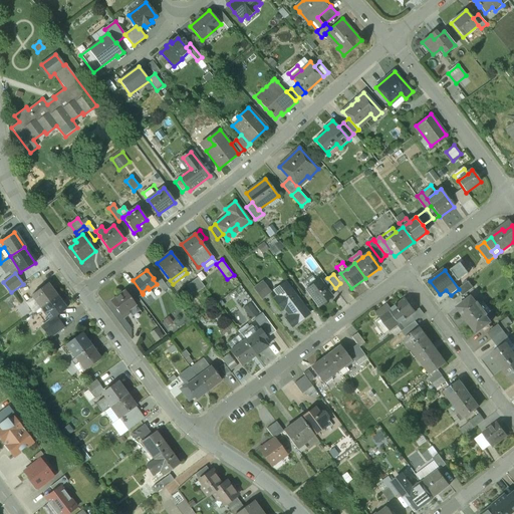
[(318,285),(311,275),(301,283),(318,307),(331,297),(328,293),(321,283),(318,285)]
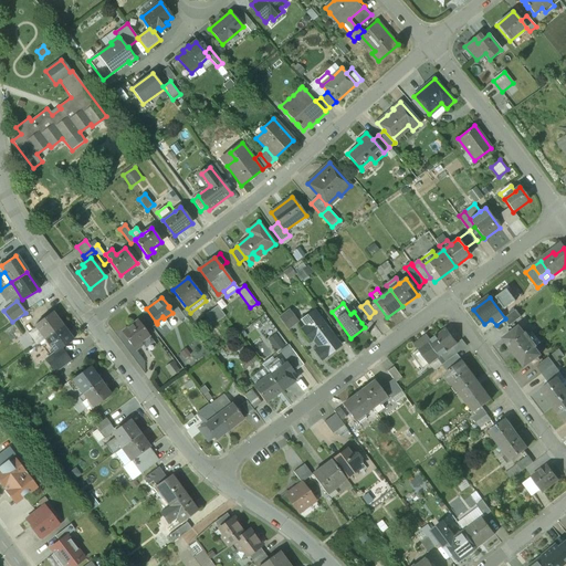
[(226,316),(218,305),(206,314),(213,325),(226,316)]
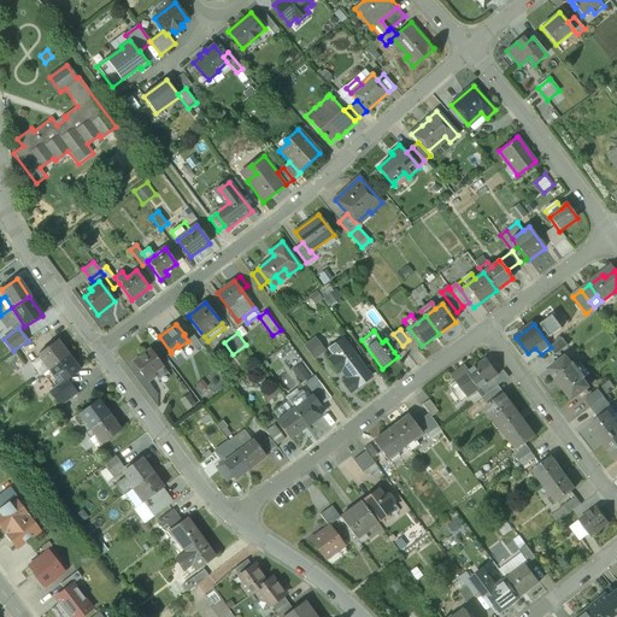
[(403,346),(393,334),(386,340),(394,352),(403,346)]
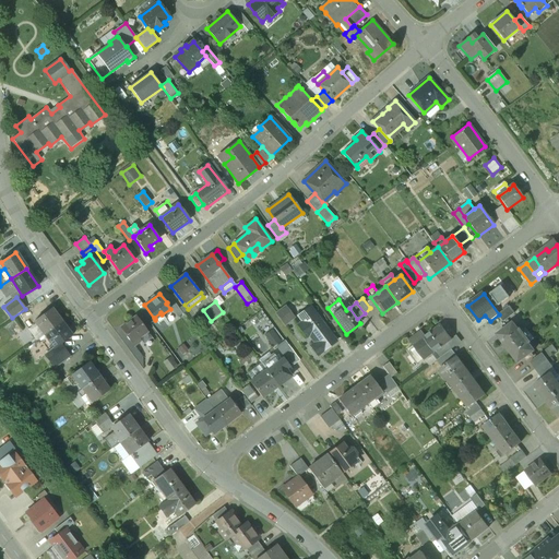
[(284,324),(294,317),(284,304),(274,312),(284,324)]
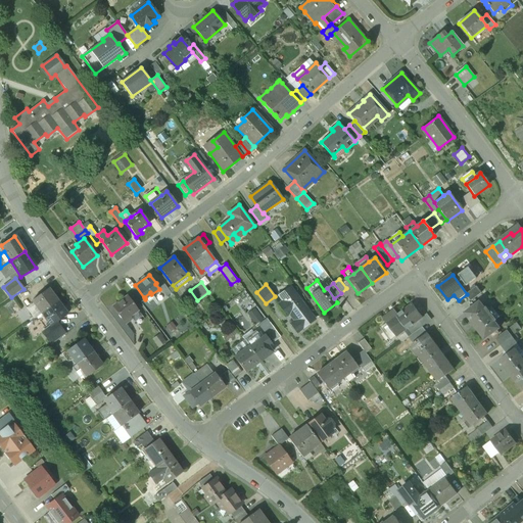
[(477,287),(467,294),(472,300),(481,293),(477,287)]
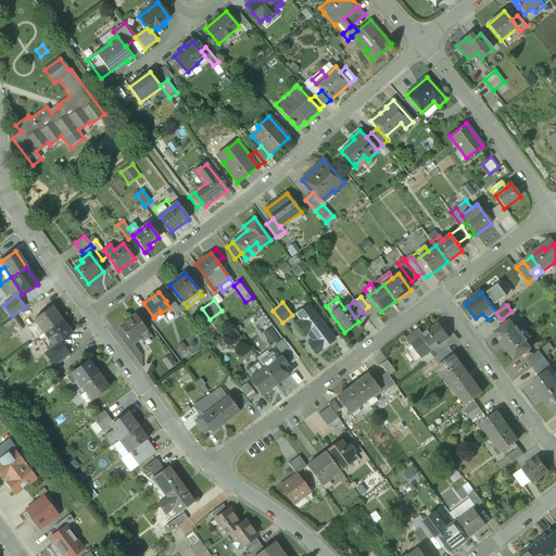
[(52,307),(35,320),(37,323),(45,333),(62,320),(52,307)]
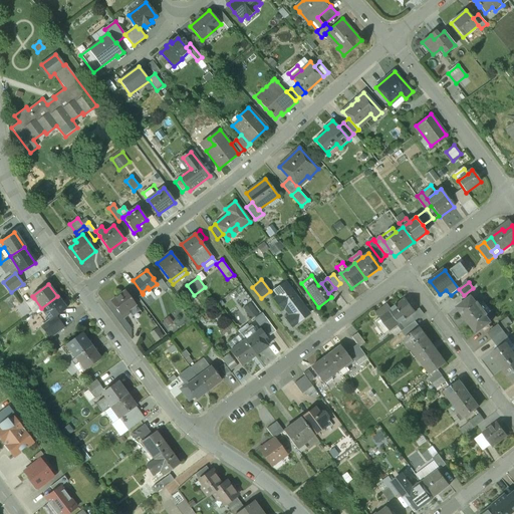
[(286,284),(276,292),(279,295),(289,288),(286,284)]
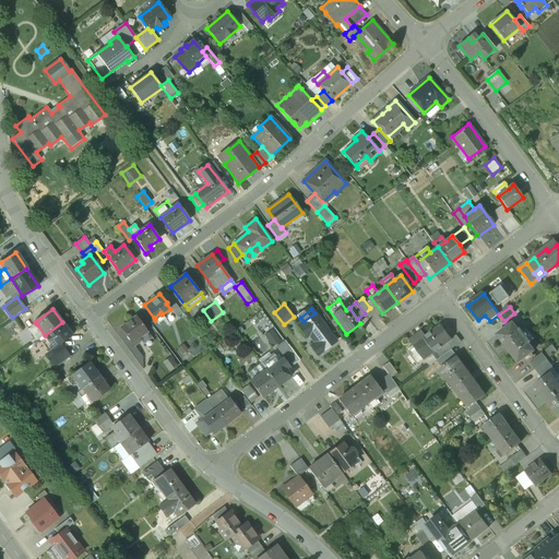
[(336,342),(314,313),(304,321),(298,325),(307,337),(311,334),(318,342),(311,346),(318,356),(336,342)]
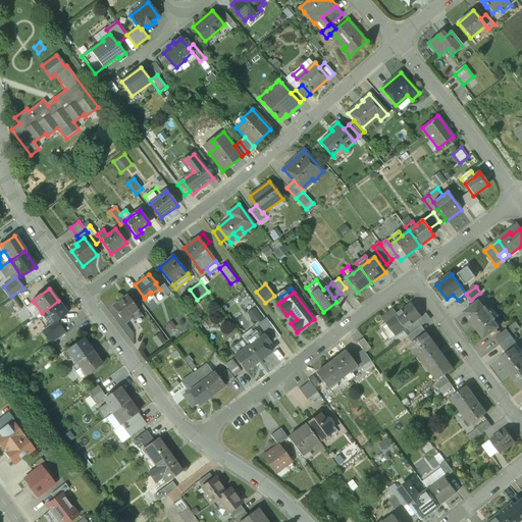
[(127,296),(113,307),(125,323),(132,319),(129,316),(138,310),(127,296)]
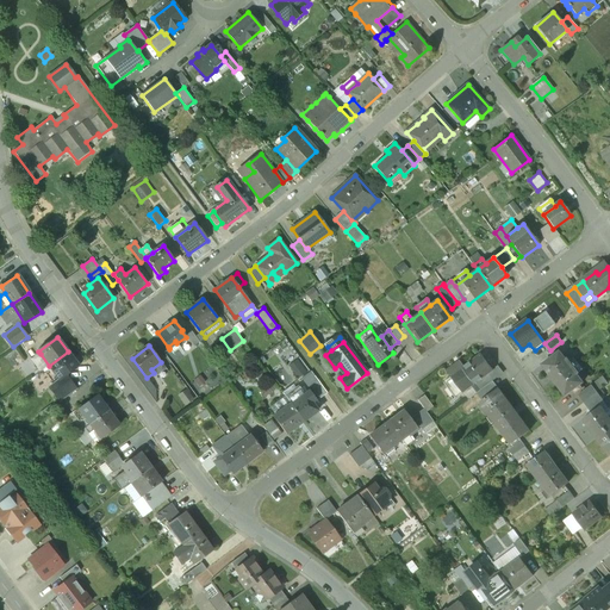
[(68,352),(49,366),(50,367),(49,369),(51,373),(54,375),(55,374),(61,380),(67,375),(79,367),(68,352)]
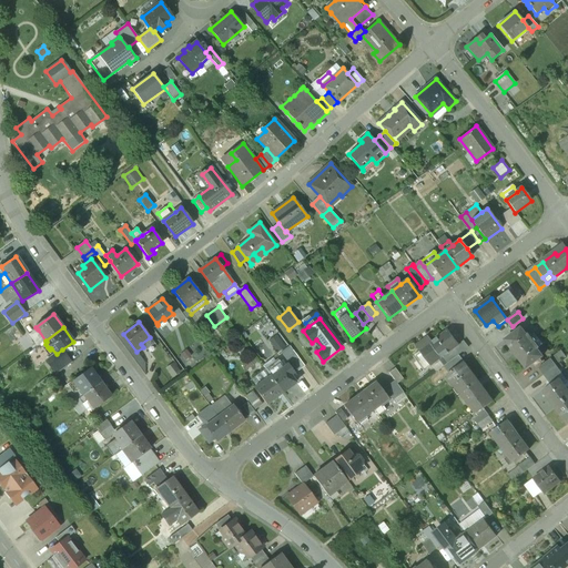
[(521,328),(506,341),(516,354),(534,342),(528,335),(527,336),(521,328)]
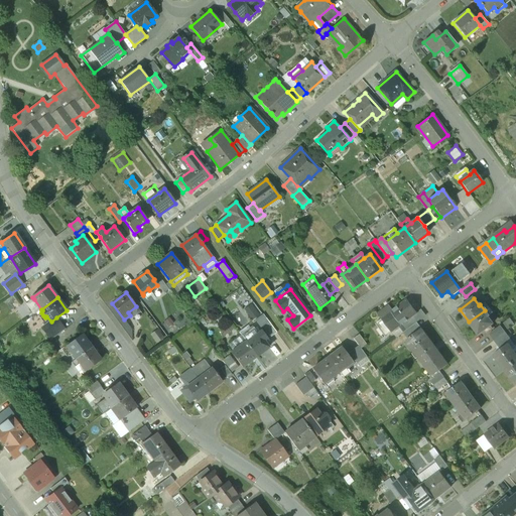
[(41,309),(34,299),(27,305),(34,314),(41,309)]
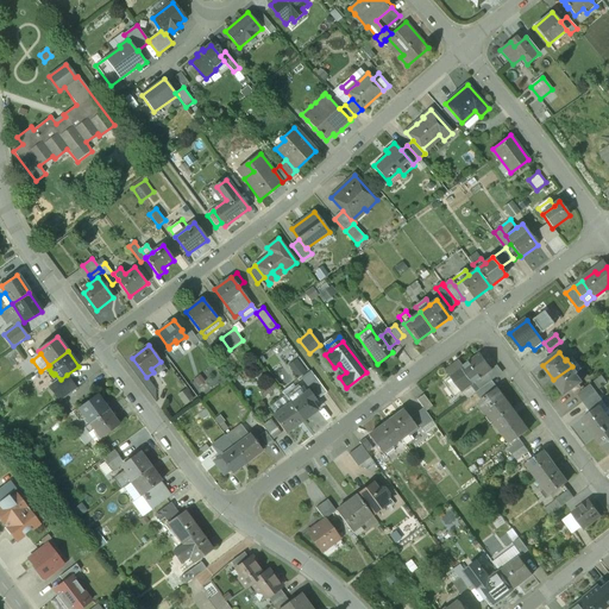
[(493,370),(481,355),(464,366),(476,382),(488,374),(493,370)]
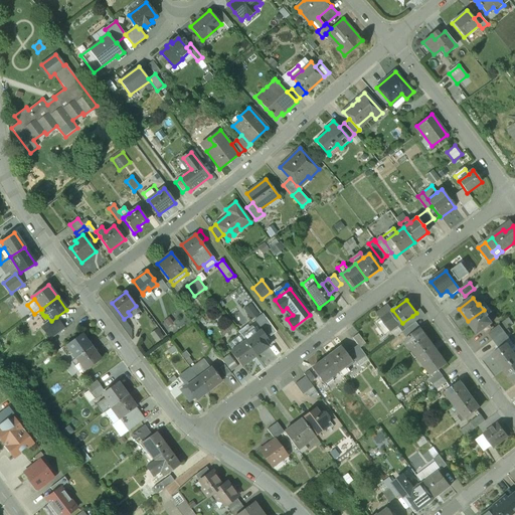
[(249,304),(243,309),(253,319),(259,313),(249,304)]
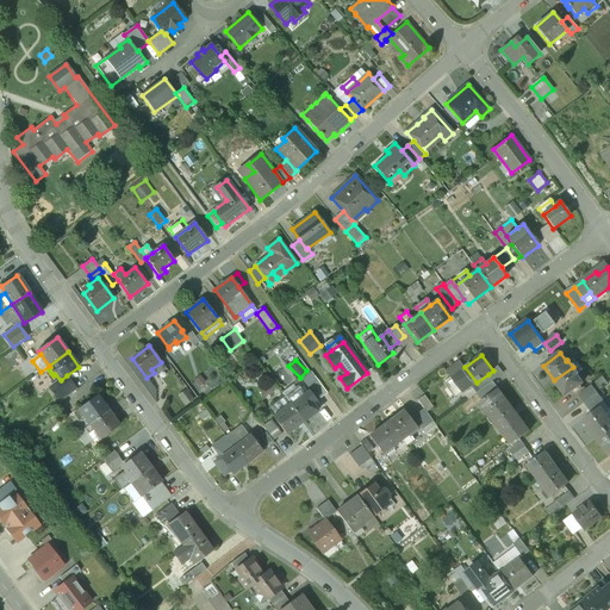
[(461,362),(448,373),(453,378),(446,383),(456,398),(477,383),(465,367),(461,362)]
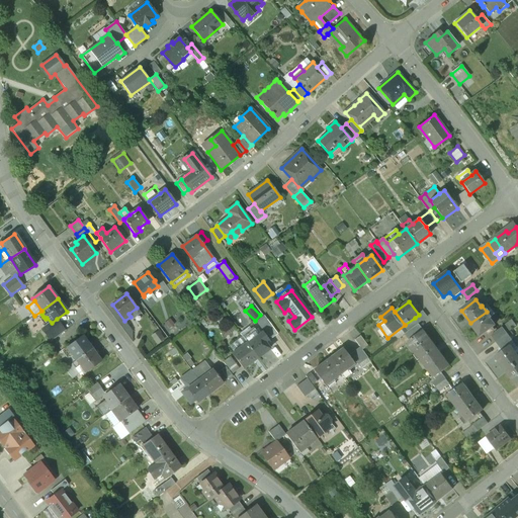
[(419,315),(415,318),(419,324),(429,317),(424,311),(419,315)]
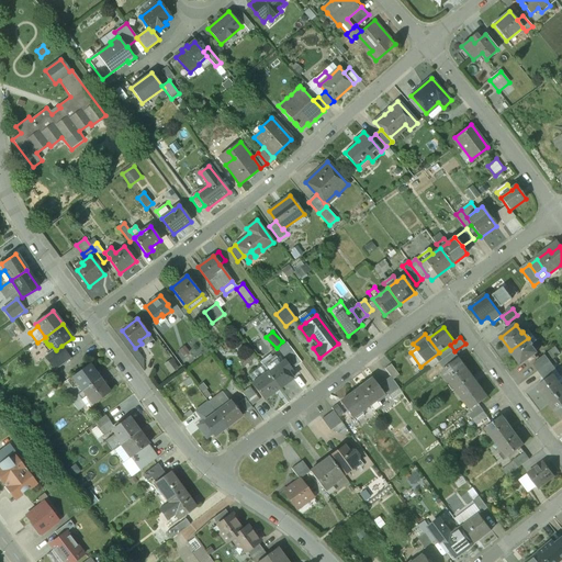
[(528,338),(510,350),(521,364),(537,353),(531,346),(532,345),(528,338)]
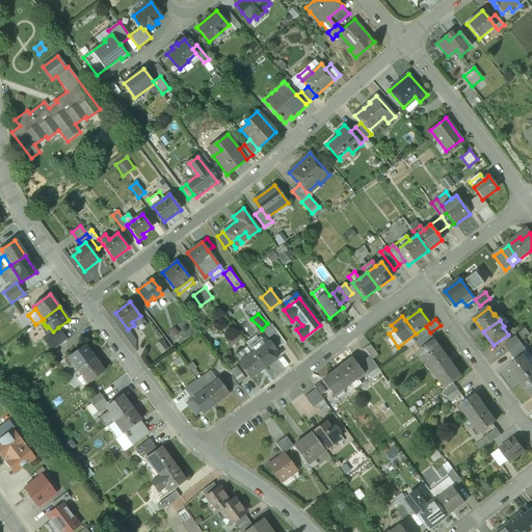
[(232,323),(219,333),(230,346),(242,338),(232,323)]
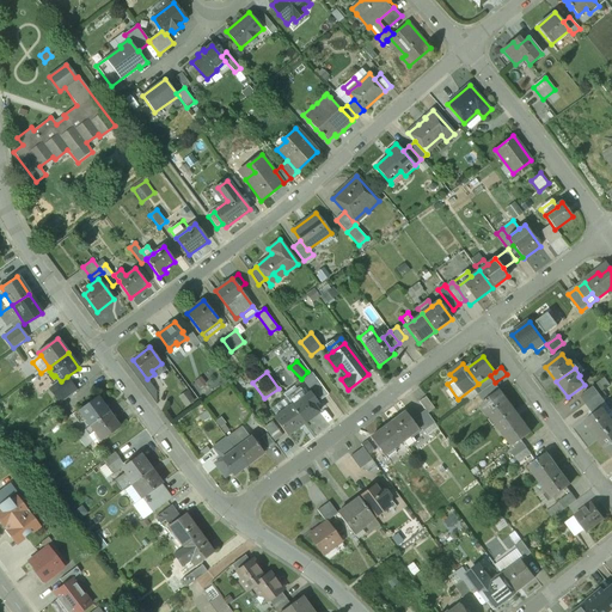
[(61,381),(55,375),(54,377),(51,374),(48,377),(55,386),(61,381)]
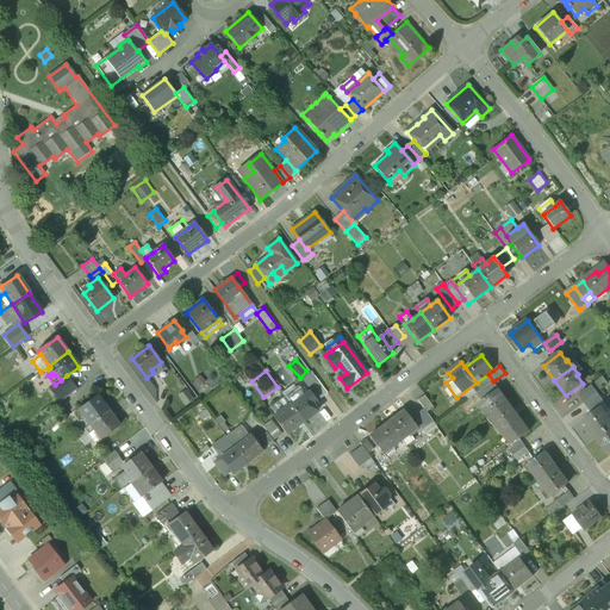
[(489,374),(477,383),(481,390),(490,385),(493,381),(489,374)]
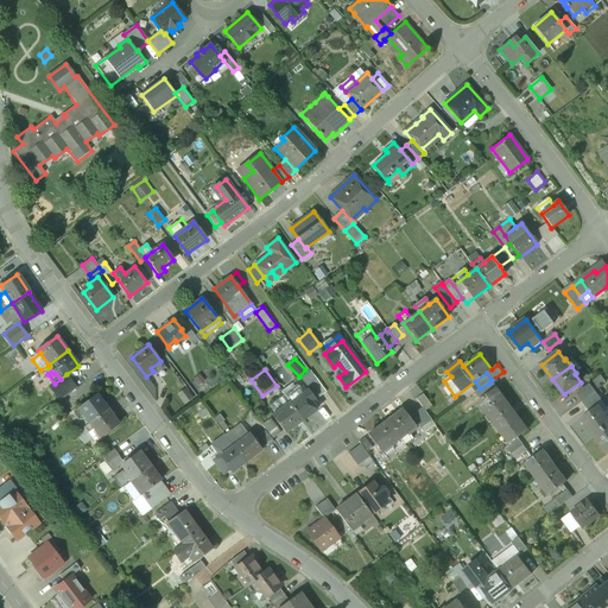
[(59,391),(71,381),(67,374),(61,379),(55,384),(59,391)]
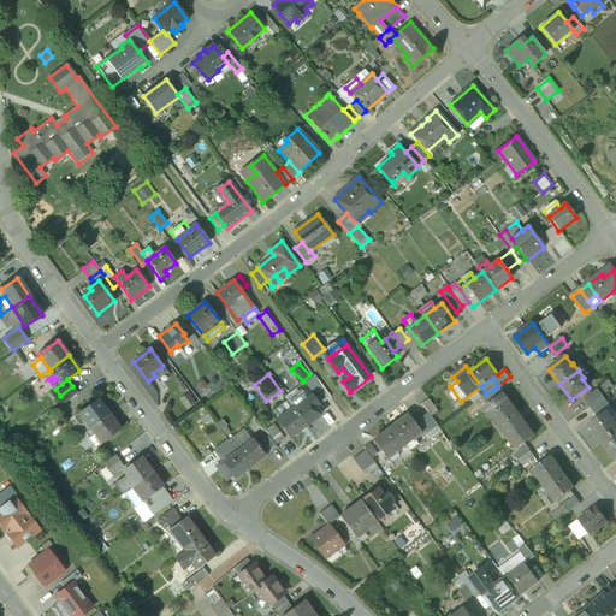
[(318,379),(312,384),(318,392),(324,388),(318,379)]
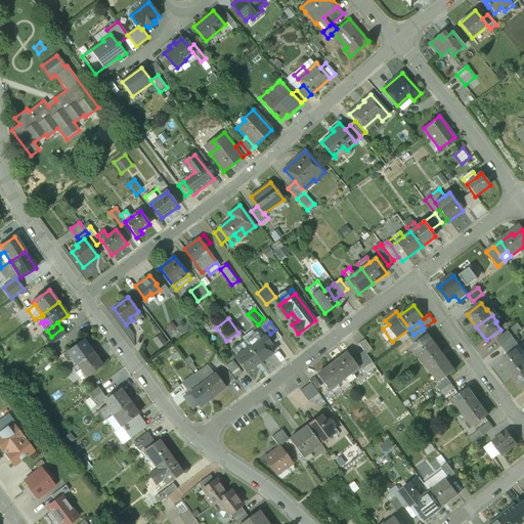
[(61,329),(51,337),(55,342),(66,335),(61,329)]
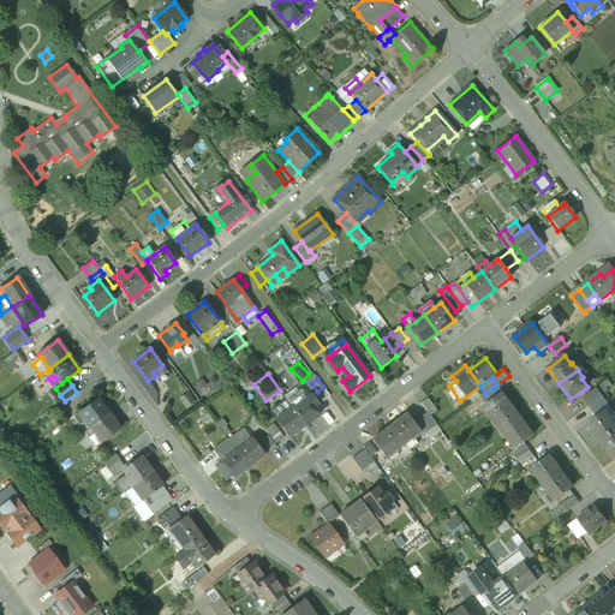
[(323,387),(317,392),(324,401),(330,396),(323,387)]
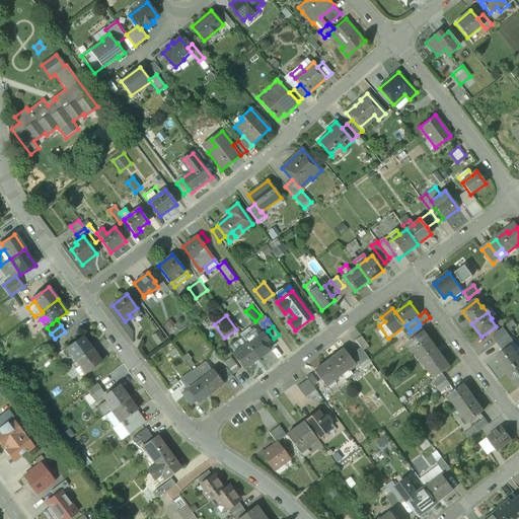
[(502,326),(493,335),(498,342),(508,335),(502,326)]
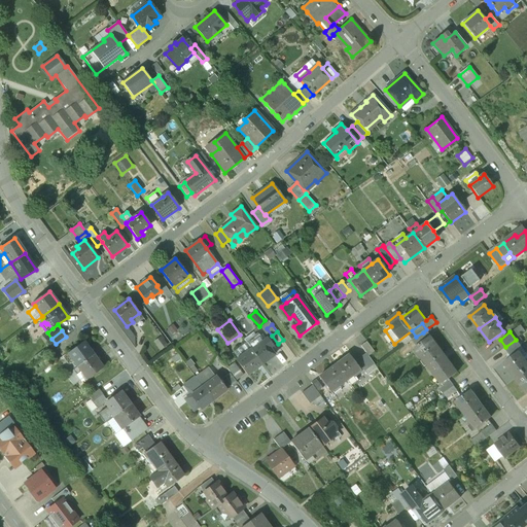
[(416,337),(413,340),(418,347),(428,339),(423,332),(416,337)]
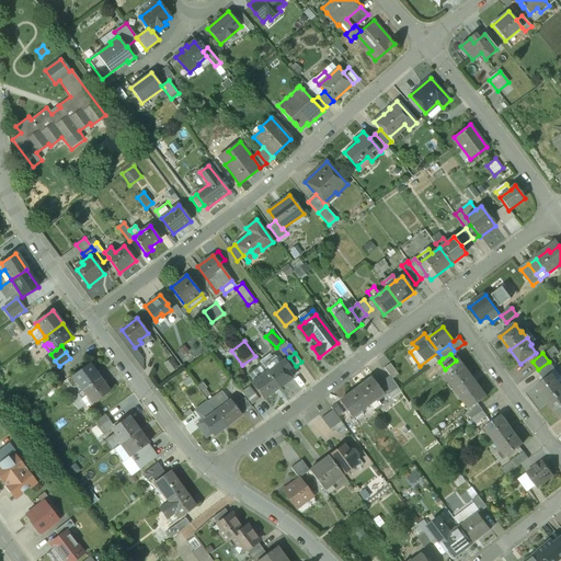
[(473,377),(459,358),(456,361),(445,369),(443,370),(457,390),(473,377)]
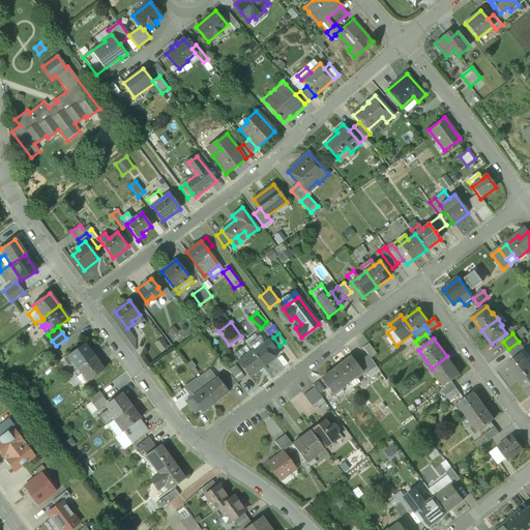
[(269,341),(259,348),(254,341),(247,345),(253,351),(264,366),(276,357),(271,350),(274,348),(269,341)]
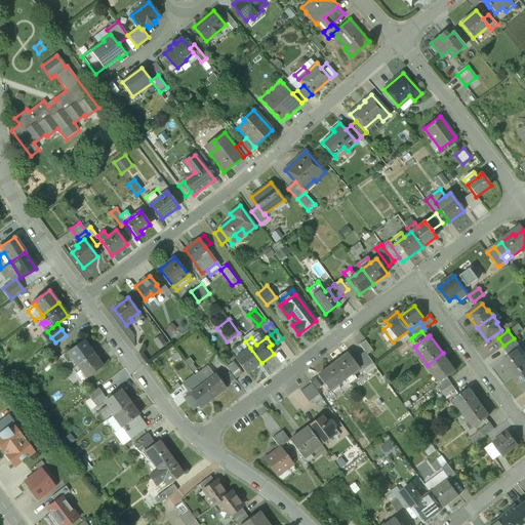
[(514,338),(503,346),(509,353),(511,351),(513,354),(517,351),(515,348),(519,346),(514,338)]
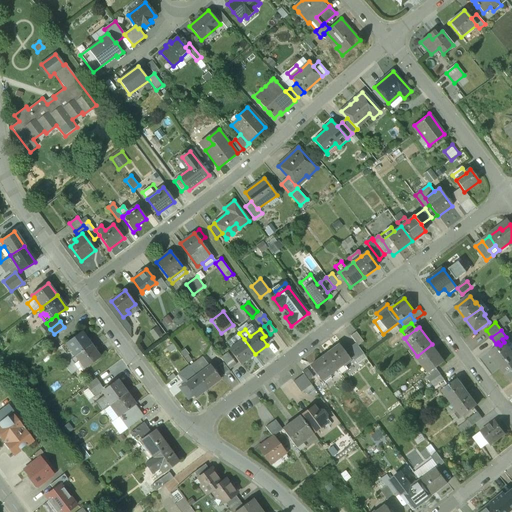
[(67,343),(72,351),(76,355),(90,345),(82,332),(67,343)]
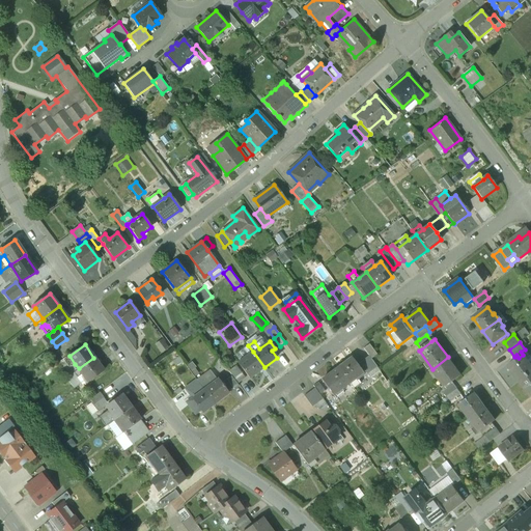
[(376,355),(369,345),(364,350),(369,356),(371,359),(376,355)]
